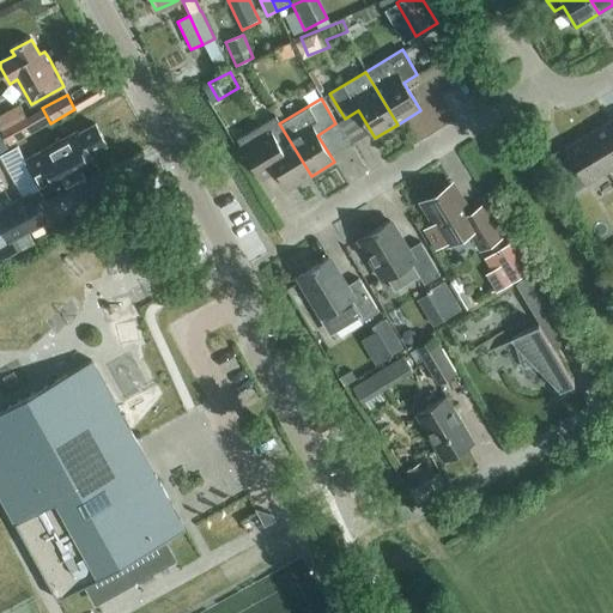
[(0,129),(8,145),(34,132),(24,115),(0,128),(0,129)]
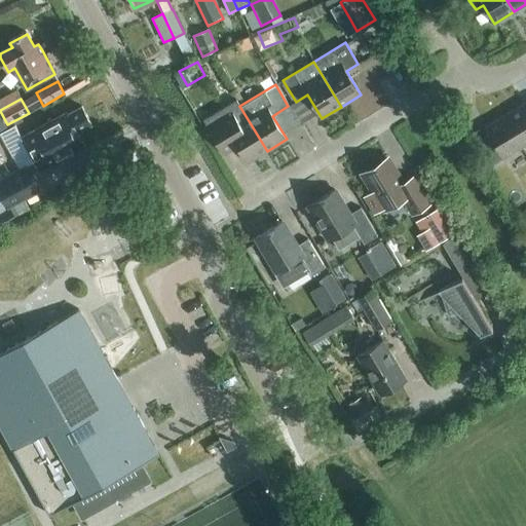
[(236,100),(203,119),(225,155),(238,147),(248,162),(267,151),(239,106),(236,100)]
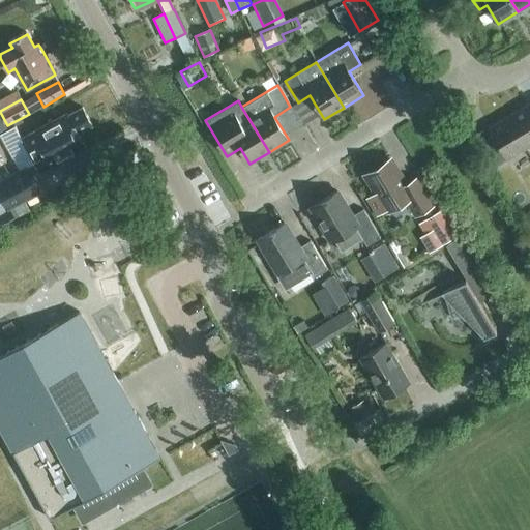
[(525,148),(529,144),(529,111),(527,106),(507,118),(525,148)]
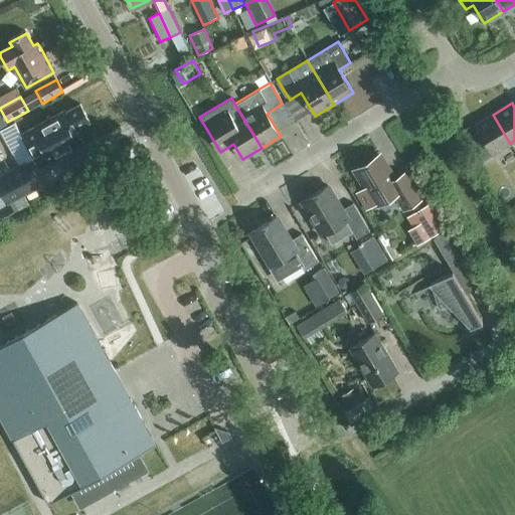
[(37,167),(38,169),(83,144),(76,131),(91,123),(80,104),(66,111),(64,109),(19,134),(32,158),(0,175),(0,192),(7,205),(39,187),(30,171),(37,167)]
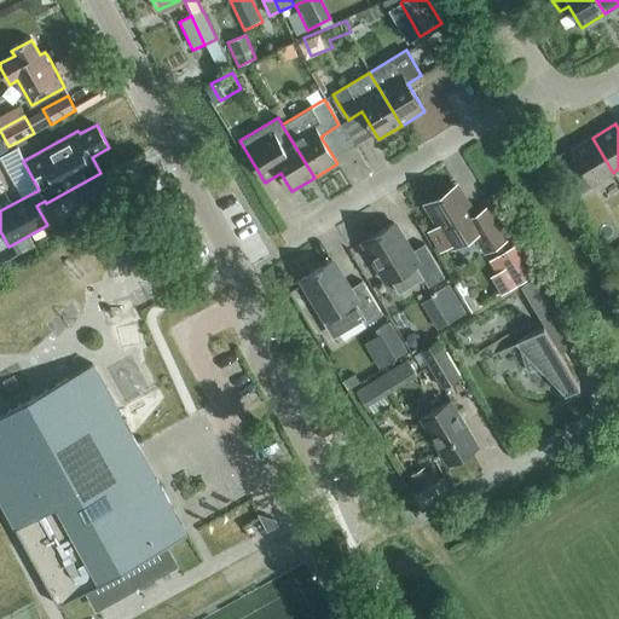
[(590,186),(613,173),(593,138),(570,151),(590,186)]
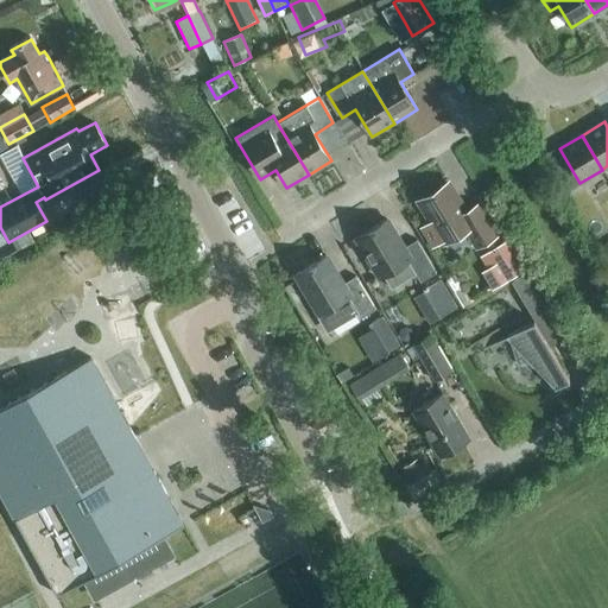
[(466,211),(448,183),(418,201),(431,222),(419,229),(431,249),(466,229),(476,248),(496,235),(479,204),(466,211)]
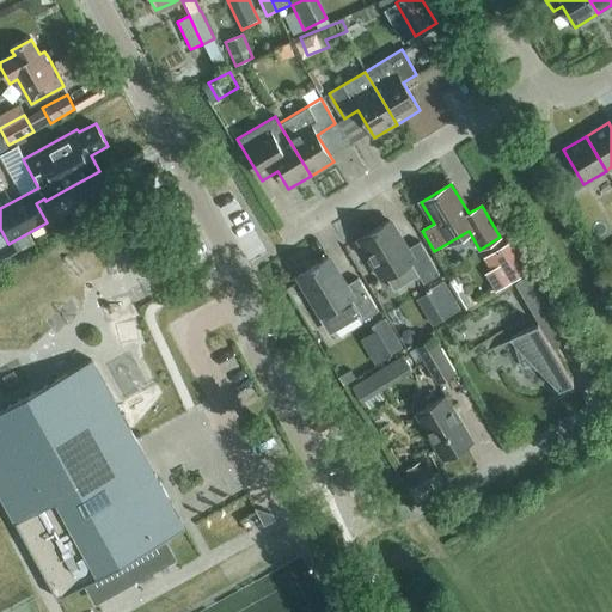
[(407,250),(390,221),(359,239),(383,280),(385,277),(393,291),(418,275),(423,283),(439,274),(420,242),(407,250)]
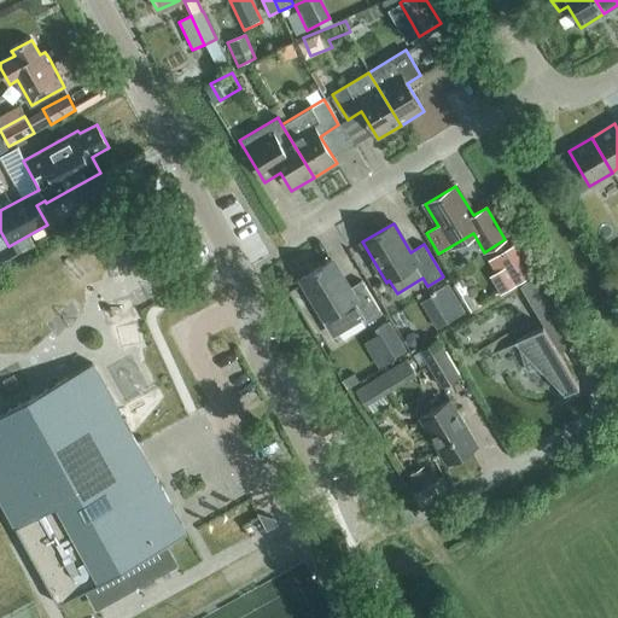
[(532,275),(538,272),(520,242),(516,244),(488,261),(495,274),(489,278),(500,296),(532,275)]
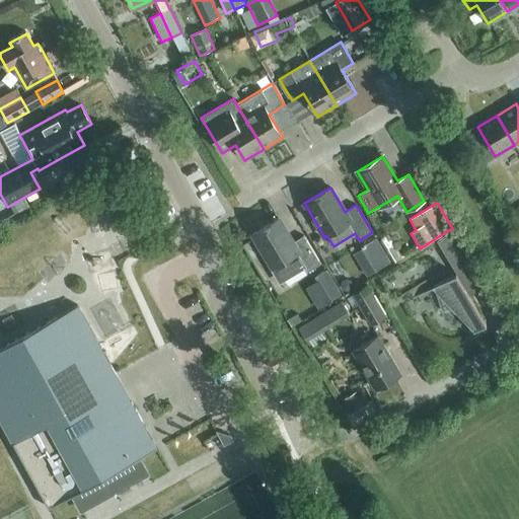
[(294,241),(279,216),(248,235),(279,284),(305,269),(307,273),(320,264),(304,236),(294,241)]
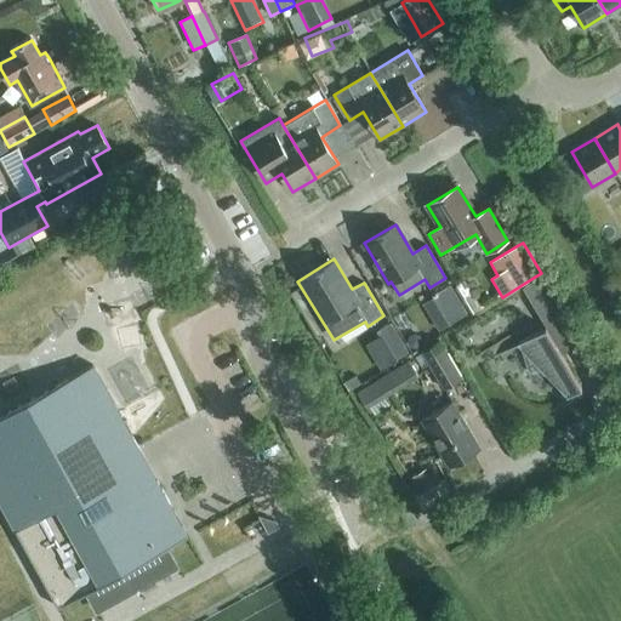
[(536,313),(552,303),(536,279),(522,288),(536,313)]
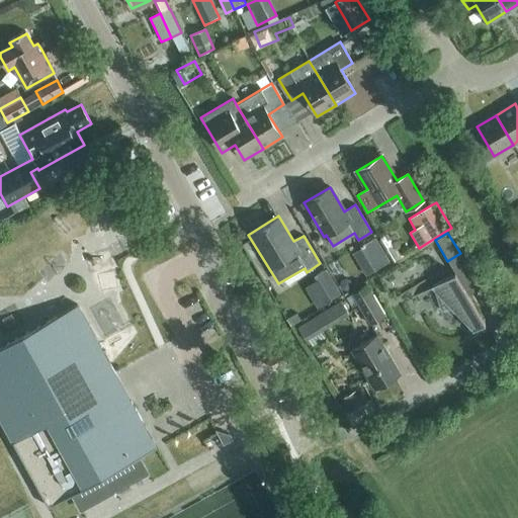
[(390,262),(375,238),(359,247),(374,272),(390,262)]
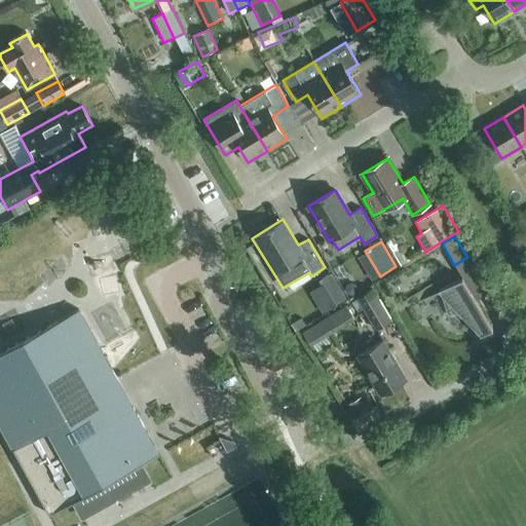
[(335,305),(345,299),(330,274),(320,280),(335,305)]
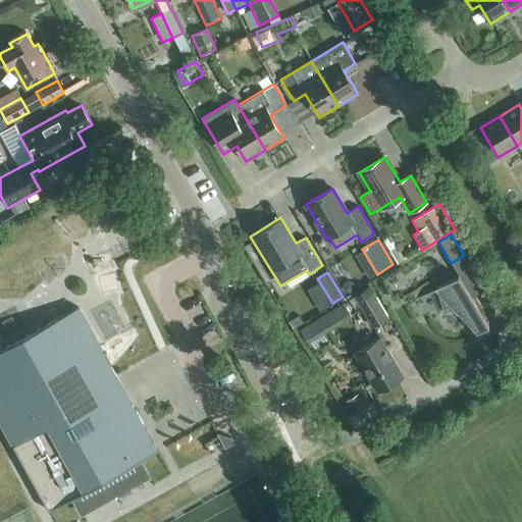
[(459,275),(433,290),(444,300),(448,315),(455,311),(476,332),(476,333),(488,325),(459,275)]
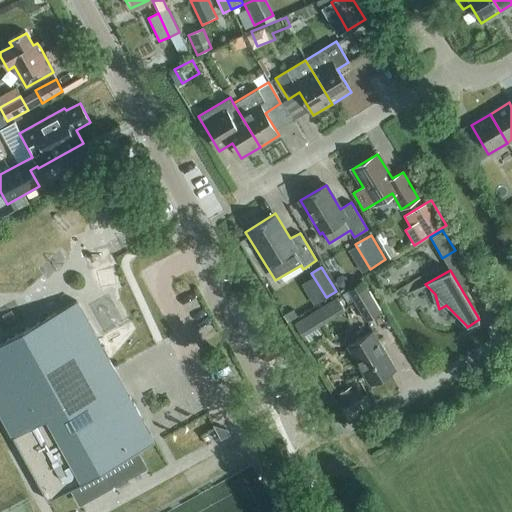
[(366,321),(380,313),(362,282),(348,290),(366,321)]
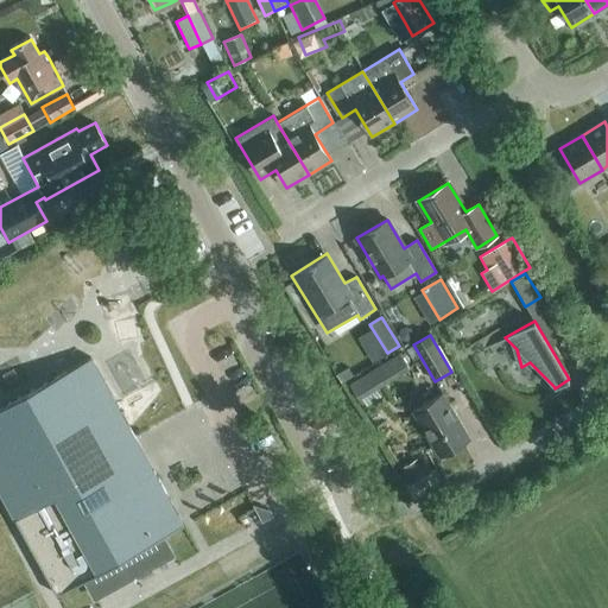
[(409,369),(399,353),(348,385),(359,400),(360,399),(361,401),(368,398),(366,396),(368,394),(369,397),(377,392),(375,390),(382,385),(384,387),(391,384),(390,381),(391,380),(392,382),(399,378),(398,375),(409,369)]
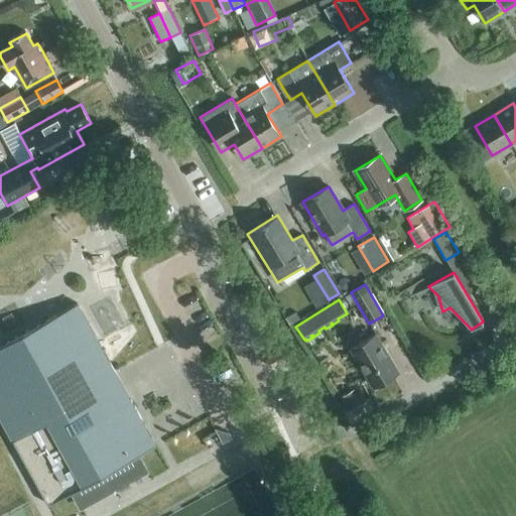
[(118,389),(114,372),(77,304),(0,347),(0,418),(48,506),(155,446),(130,400),(126,403),(118,389)]
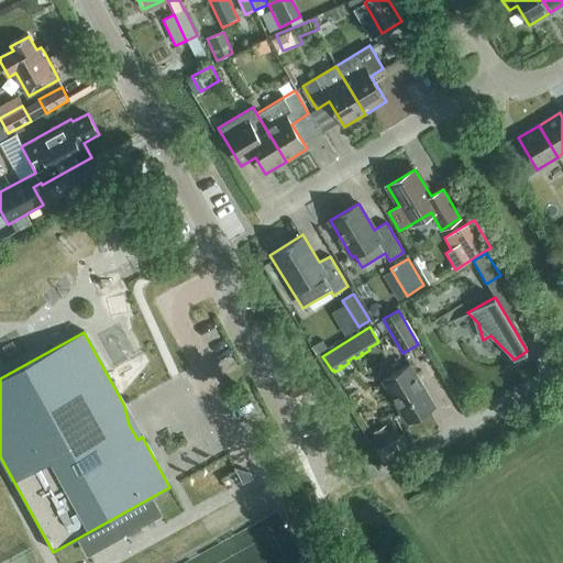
[(407,423),(435,406),(410,364),(382,381),(407,423)]
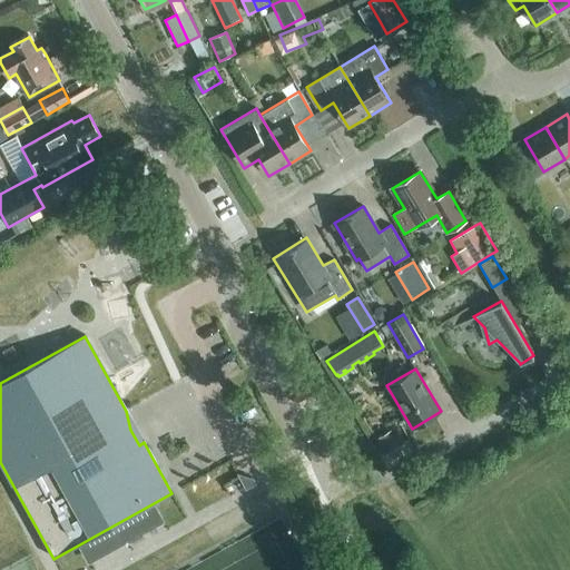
[(400,446),(391,431),(376,439),(385,454),(400,446)]
